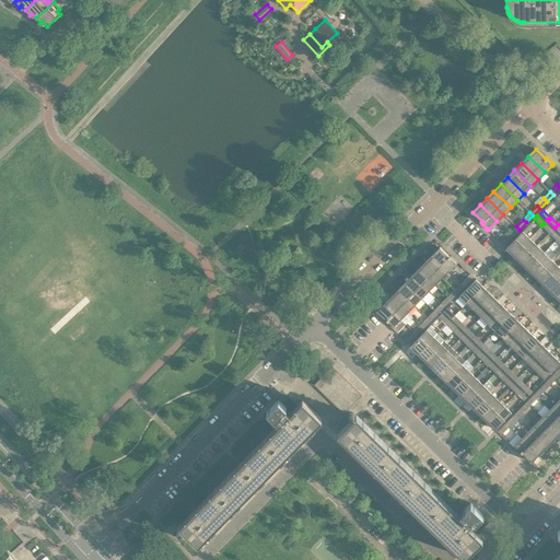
[(552,230),(545,223),(541,225),(549,233),(552,230)]
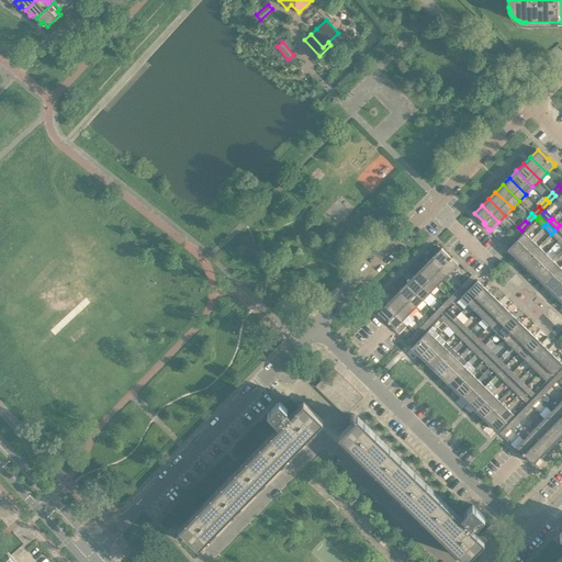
[(514,237),(521,231),(518,227),(510,234),(514,237)]
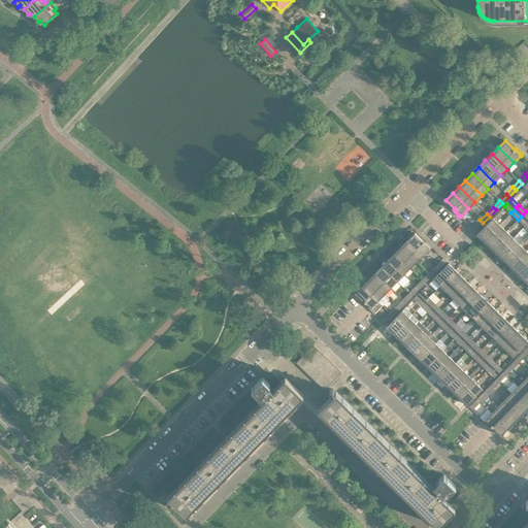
[(524,226),(527,223),(521,217),(518,220),(524,226)]
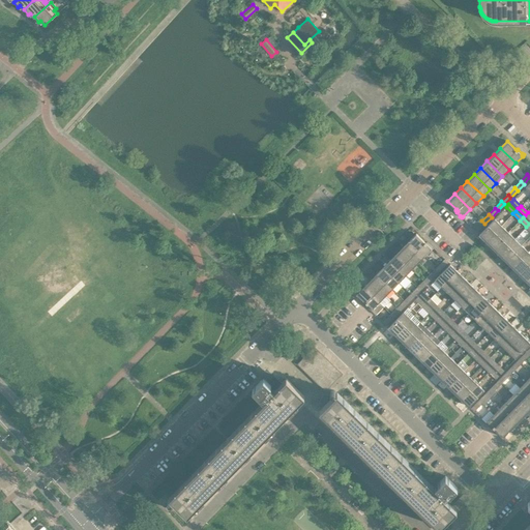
[(476,232),(484,224),(481,221),(479,218),(471,227),(476,232)]
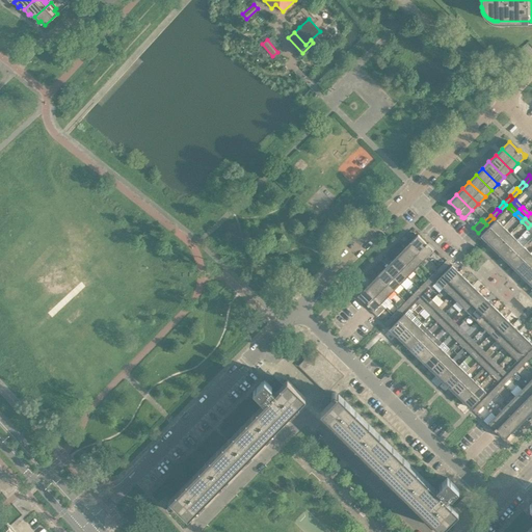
[(481,235),(487,242),(503,227),(496,219),(481,235)]
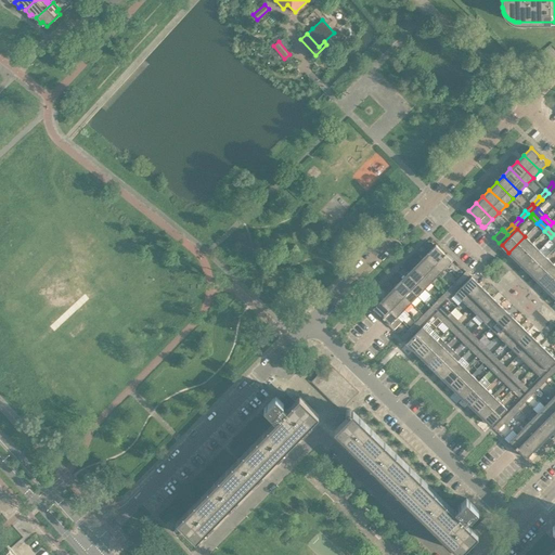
[(532,243),(525,236),(508,253),(516,259),(532,243)]
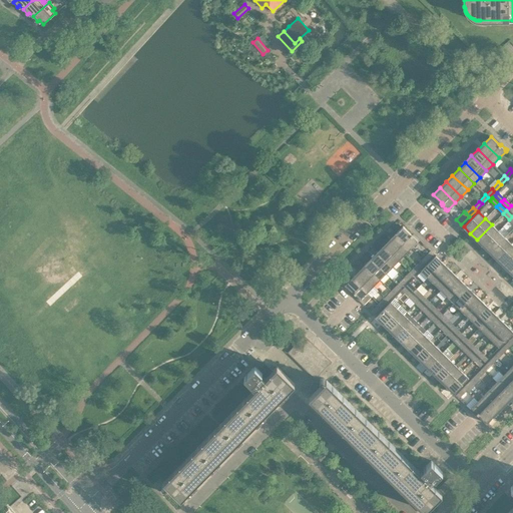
[(498,230),(492,224),(477,239),(483,246),(498,230)]
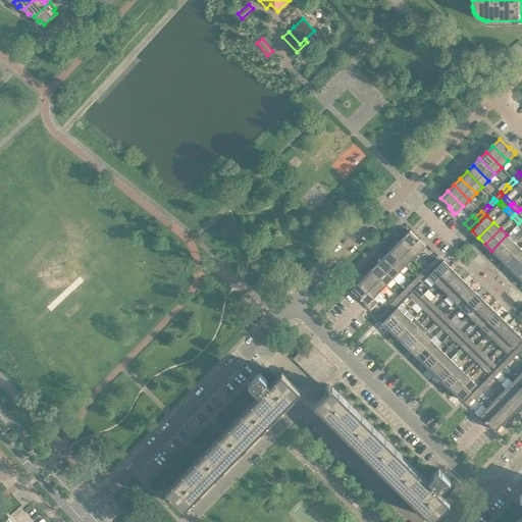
[(403,237),(418,252),(425,245),(424,245),(426,244),(424,242),(420,239),(419,240),(418,238),(418,239),(410,229),(403,237)]
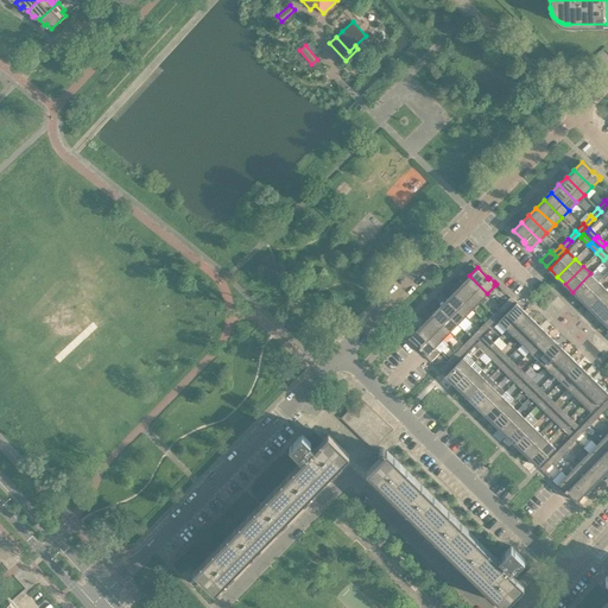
[(581,299),(597,282),(590,273),(572,292),(581,299)]
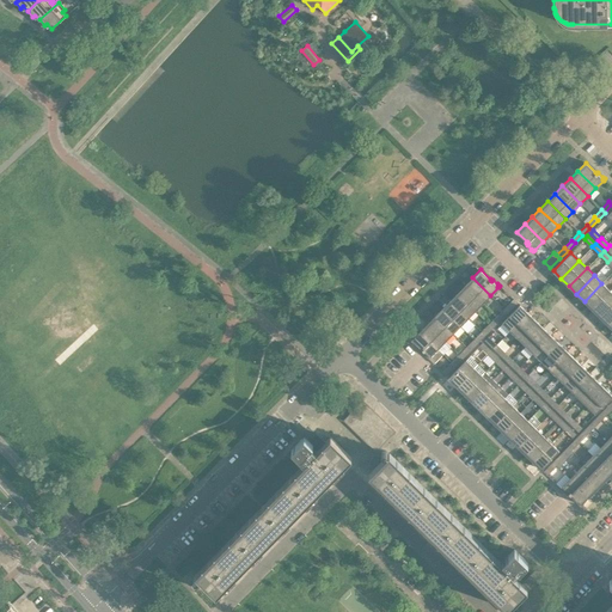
[(483,303),(490,295),(472,277),(465,286),(483,303)]
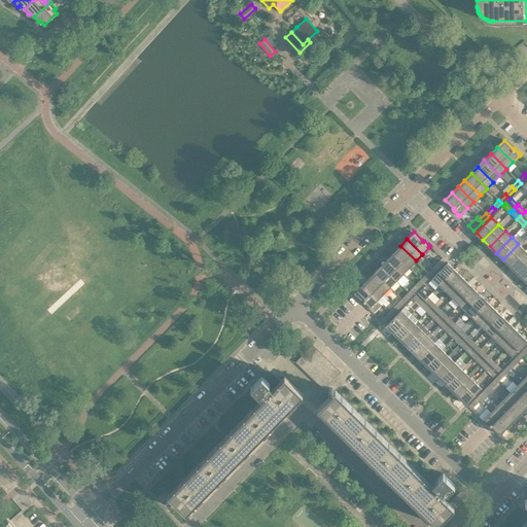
[(103,265),(108,269),(124,247),(118,244),(103,265)]
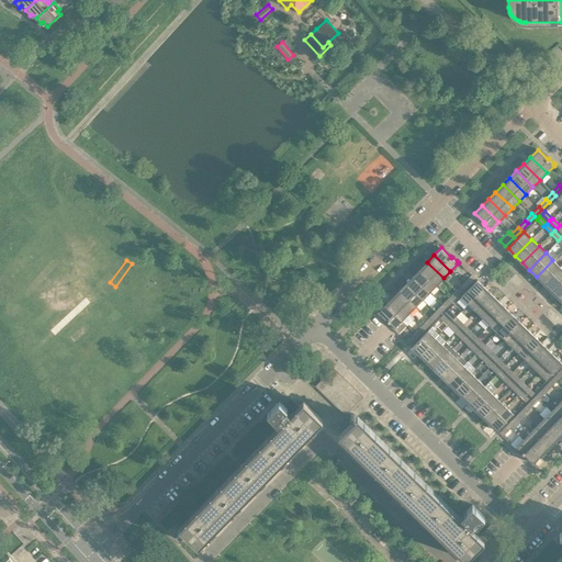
[(560,267),(552,260),(537,277),(543,283),(560,267)]
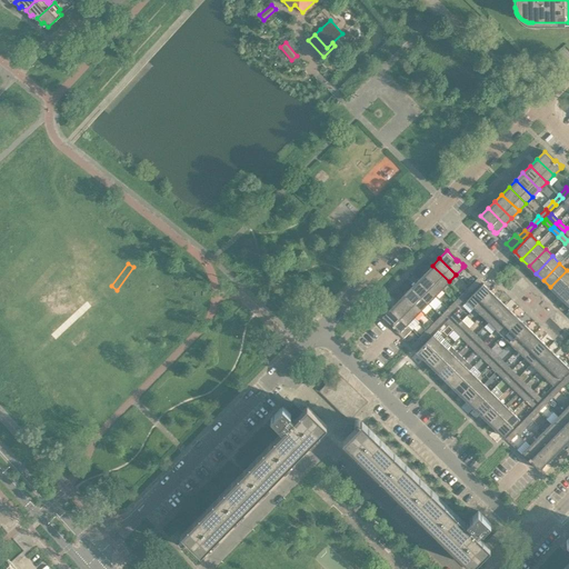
[(449,281),(432,266),(425,272),(442,289),(449,281)]
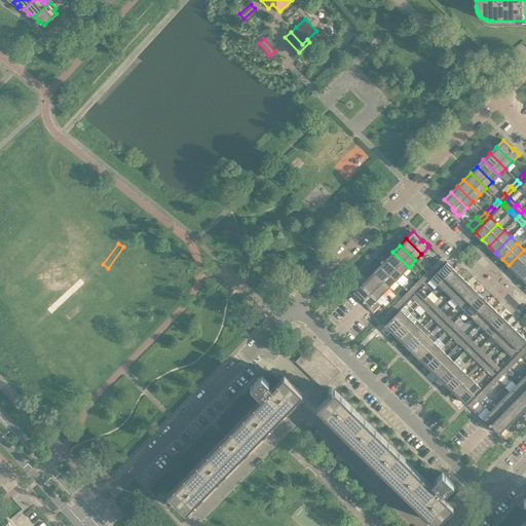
[(515,271),(525,260),(525,252),(524,250),(509,265),(515,271)]
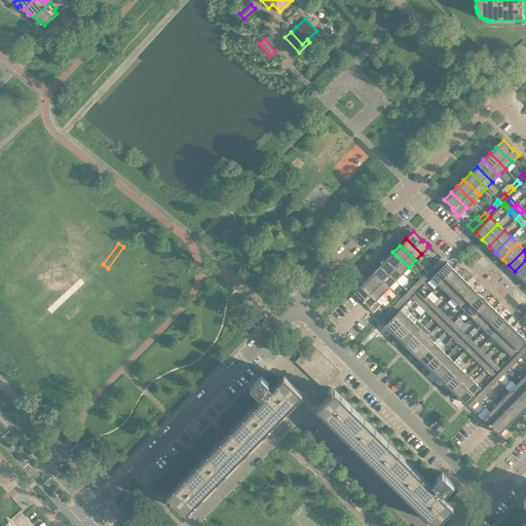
[(392,252),(386,258),(402,273),(409,267),(392,252)]
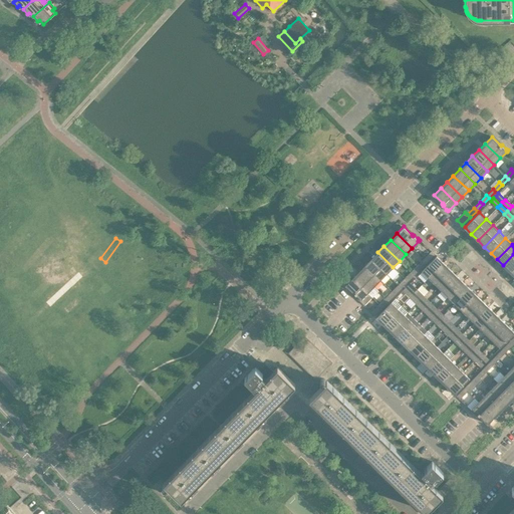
[(431,251),(424,259),(426,262),(434,254),(431,251)]
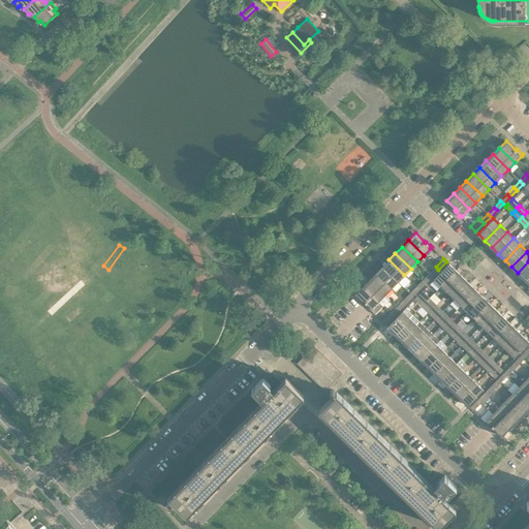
[(404,275),(389,259),(382,267),(398,282),(404,275)]
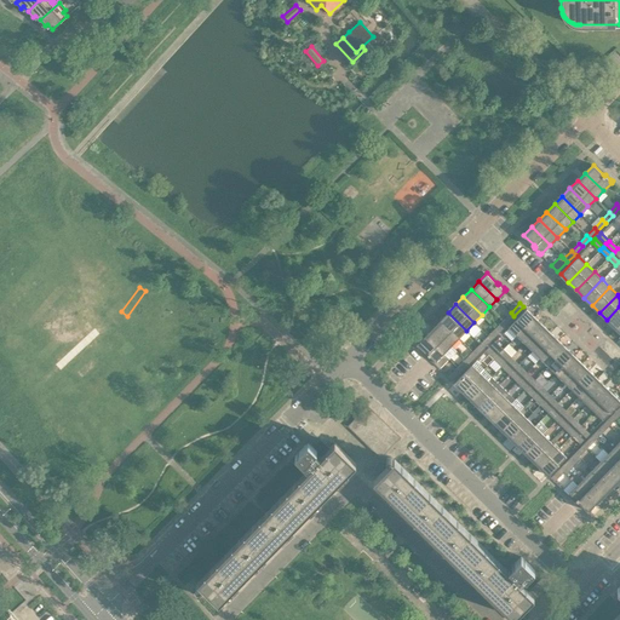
[(619,322),(619,306),(607,320),(615,328),(619,322)]
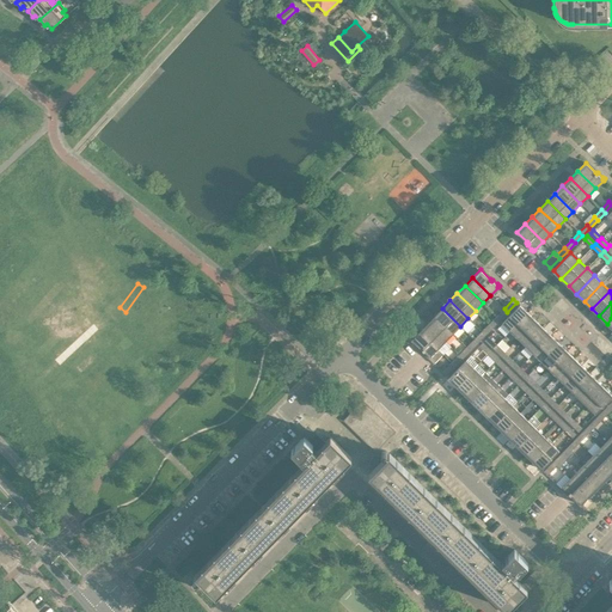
[(502,323),(509,331),(527,313),(519,305),(502,323)]
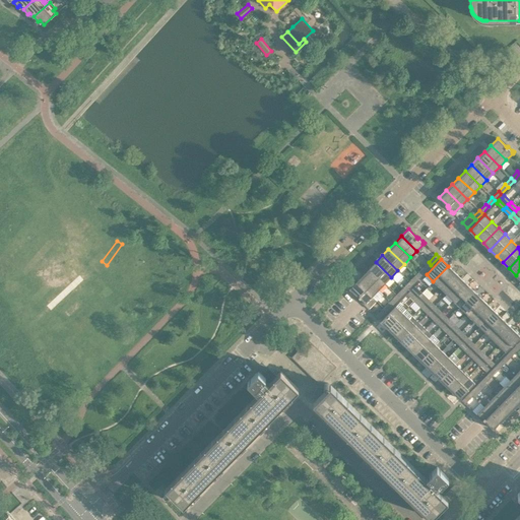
[(376,262),(370,268),(385,283),(391,277),(376,262)]
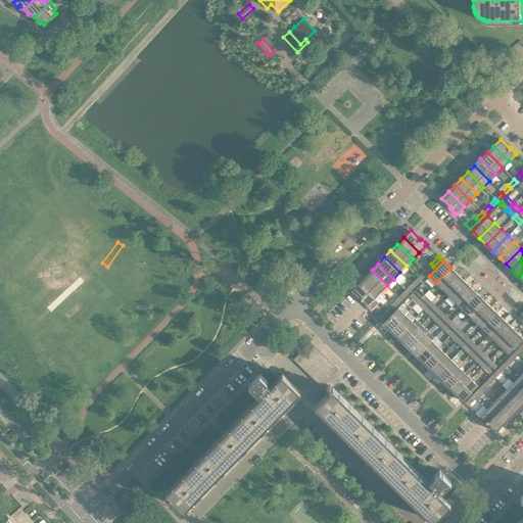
[(431,264),(424,271),(427,273),(433,267),(431,264)]
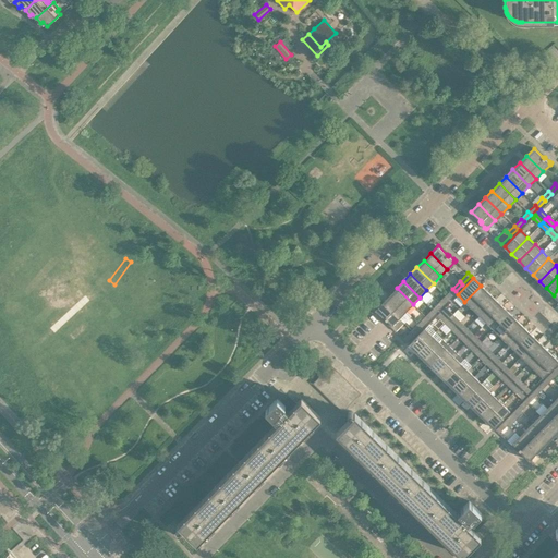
[(464,302),(472,308),(488,292),(481,286),(464,302)]
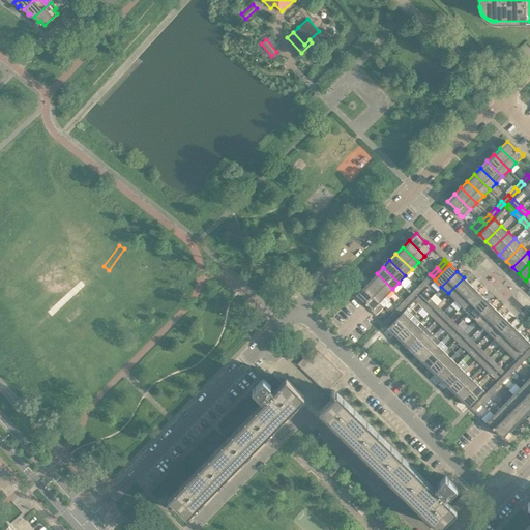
[(392,289),(377,273),(370,281),(385,296),(392,289)]
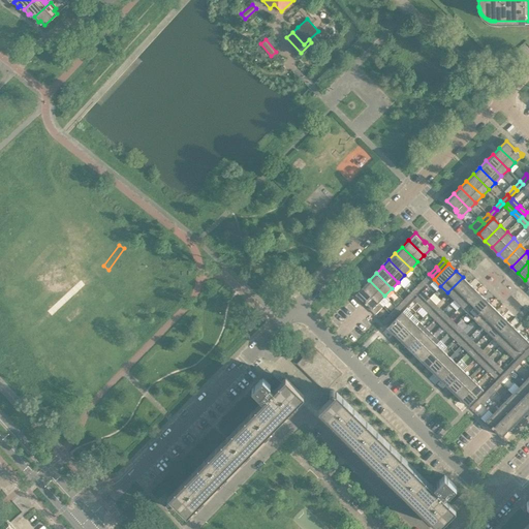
[(432,276),(429,274),(423,280),(426,283),(432,276)]
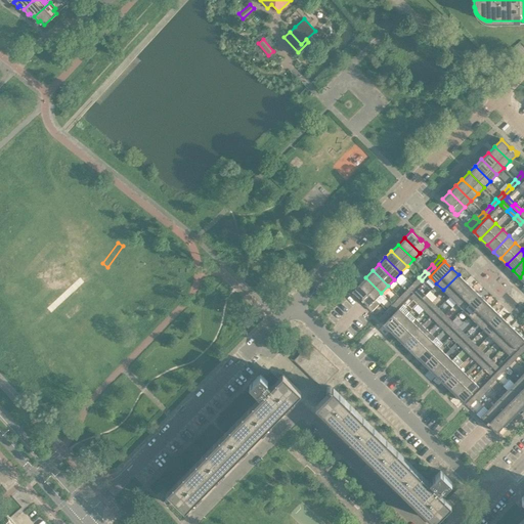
[(465,280),(459,274),(443,290),(449,296),(465,280)]
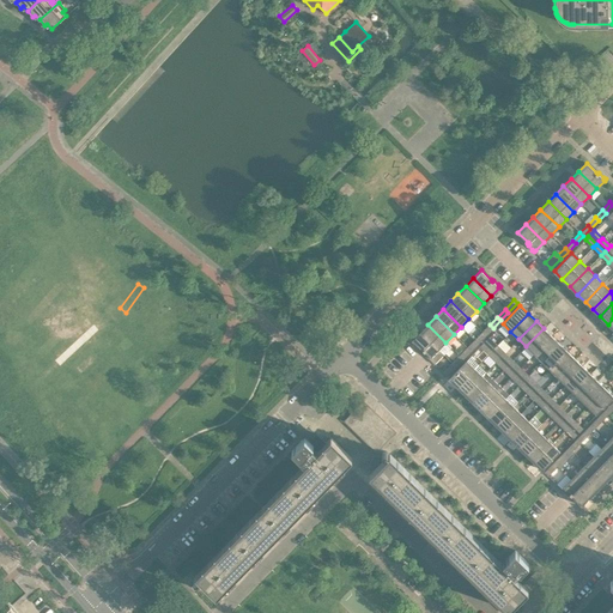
[(428,325),(420,332),(438,350),(445,343),(428,325)]
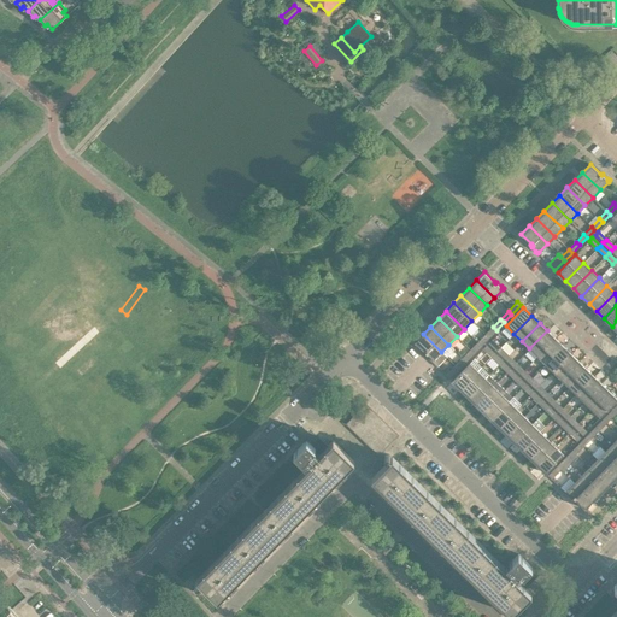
[(493,327),(486,334),(489,338),(497,330),(493,327)]
